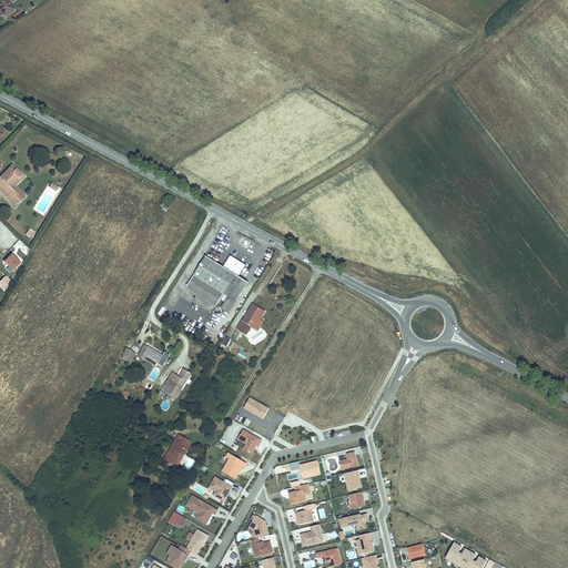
[(0,0),(0,12),(4,19),(16,10),(8,0),(0,0)]
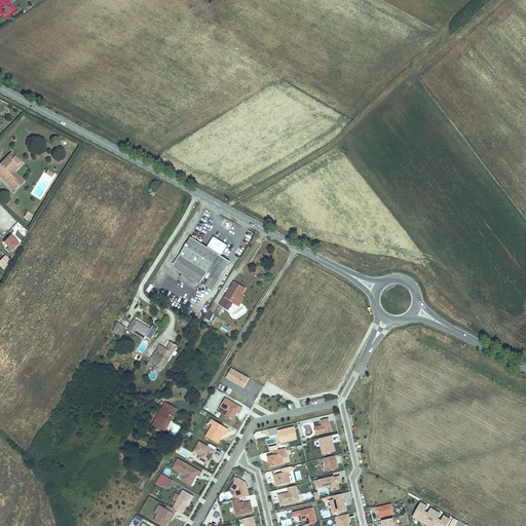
[(0,160),(0,173),(10,183),(7,185),(13,190),(19,185),(14,180),(15,179),(8,172),(20,161),(14,156),(11,158),(7,154),(0,160)]
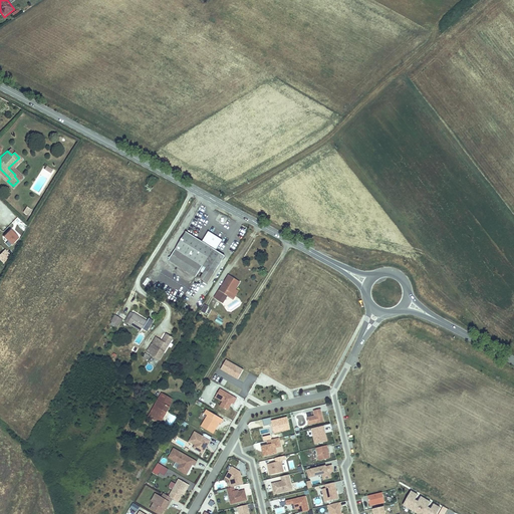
[(22,177),(12,168),(20,160),(19,158),(8,168),(15,175),(14,176),(18,181),(22,177)]
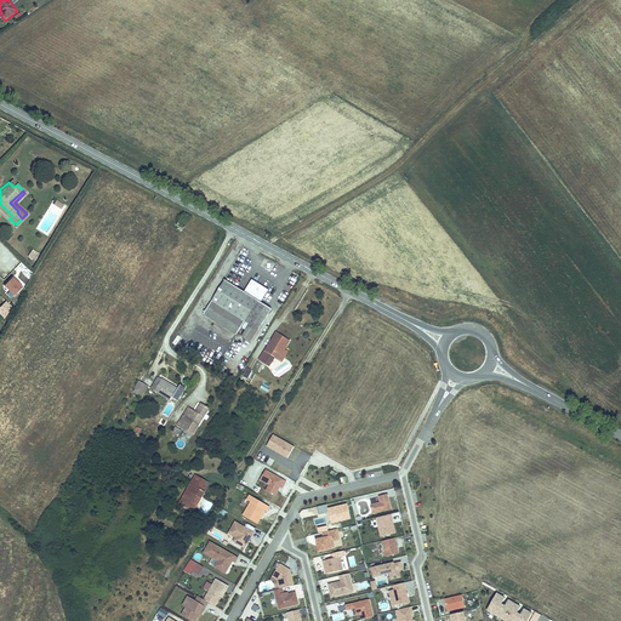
[(12,216),(0,204),(0,209),(9,218),(12,216)]
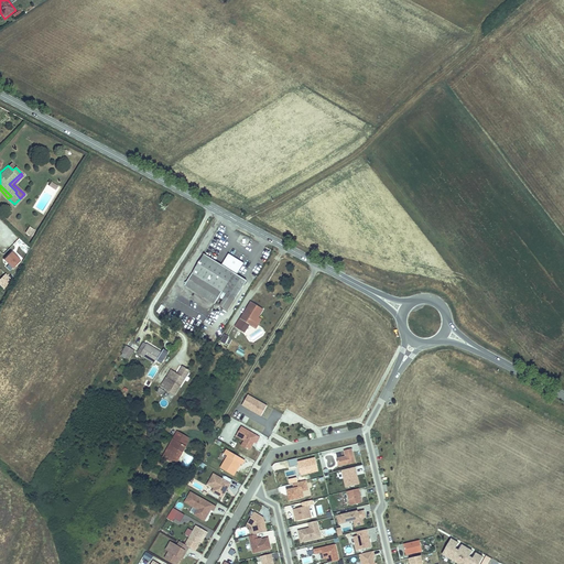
[(162,201),(169,204),(174,194),(169,191),(162,201)]
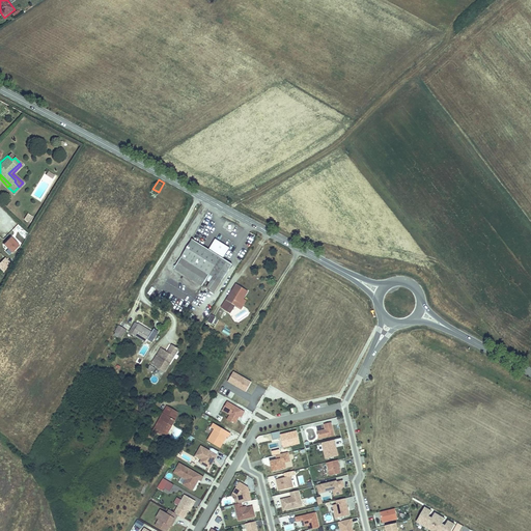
[(12,254),(20,245),(9,238),(2,247),(12,254)]
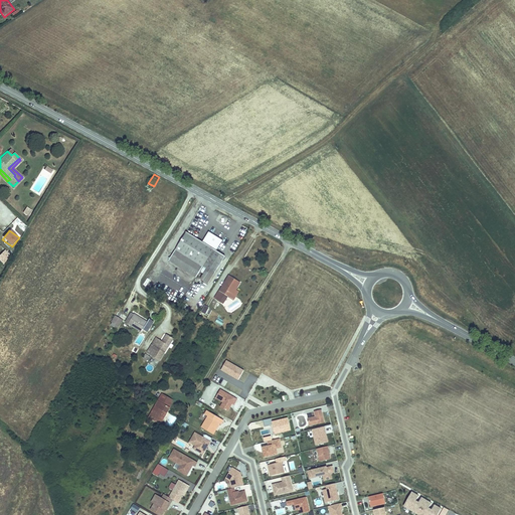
[(202,241),(185,231),(175,248),(203,265),(208,268),(201,280),(208,284),(225,254),(216,249),(222,238),(209,230),(202,241)]
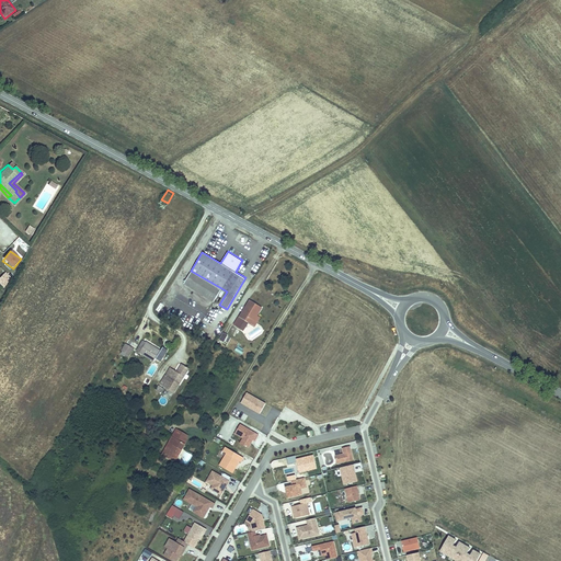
[(183,285),(213,302),(221,288),(191,271),(183,285)]
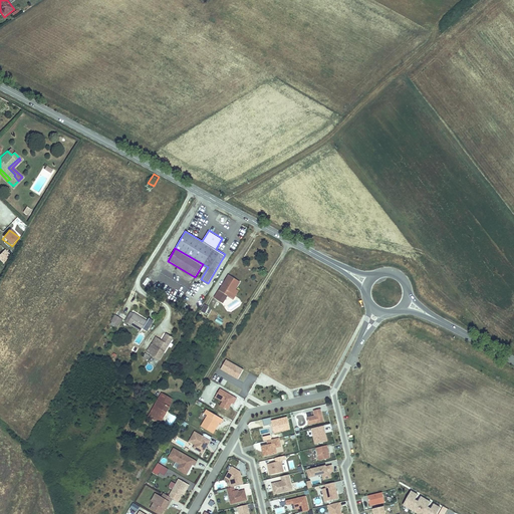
[(222,302),(225,296),(227,292),(229,293),(231,289),(233,290),(239,281),(229,275),(215,297),(222,302)]
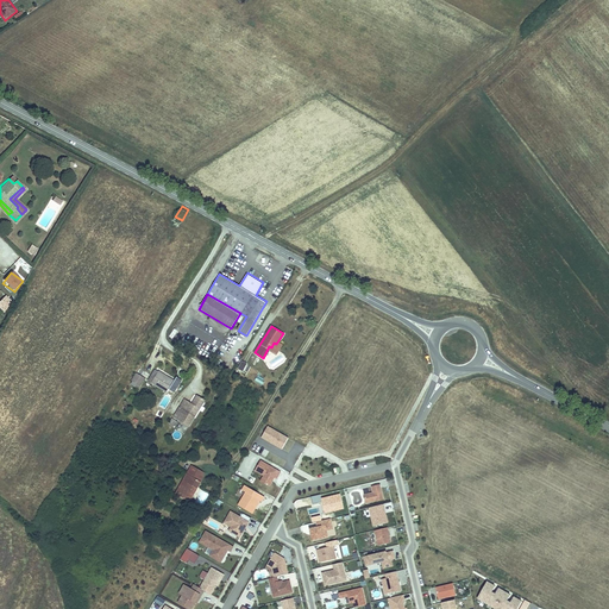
[(269,346),(267,351),(271,353),(276,344),(274,343),(271,347),(269,346)]
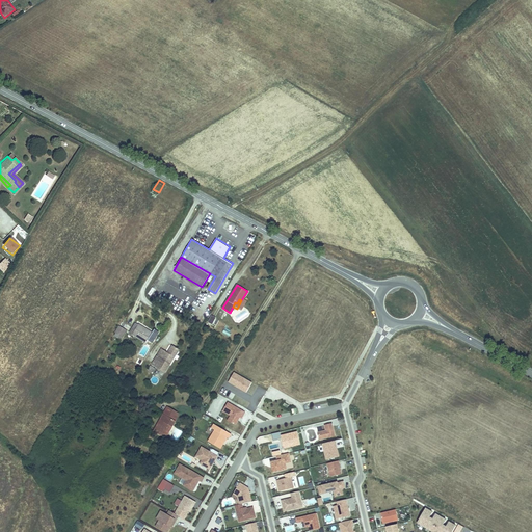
[(151,331),(137,323),(132,331),(145,340),(151,331)]
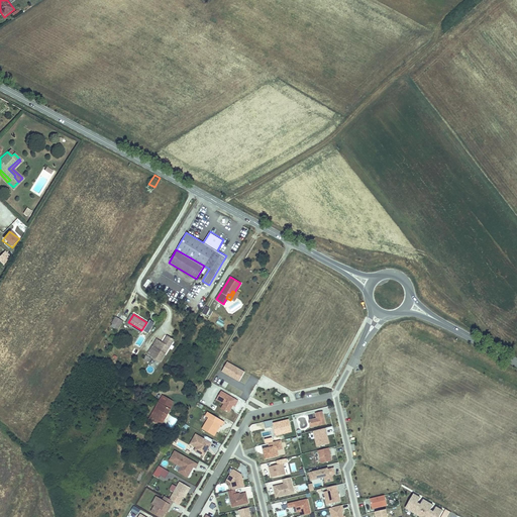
[(117,315),(110,326),(116,330),(117,326),(119,327),(123,319),(117,315)]
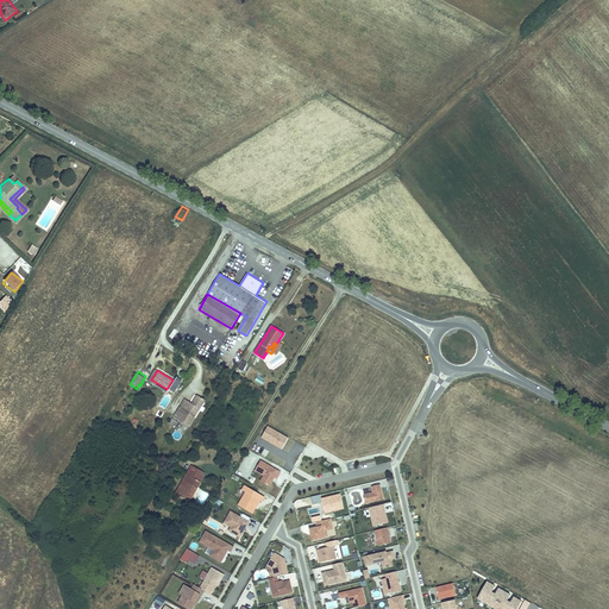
[(183,425),(201,399),(193,394),(188,402),(187,401),(181,397),(175,407),(180,410),(174,419),(183,425)]
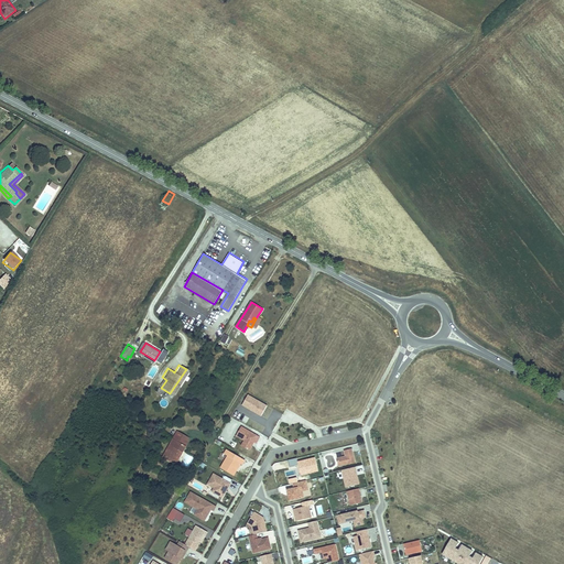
[(161,388),(166,380),(162,377),(156,384),(161,388)]
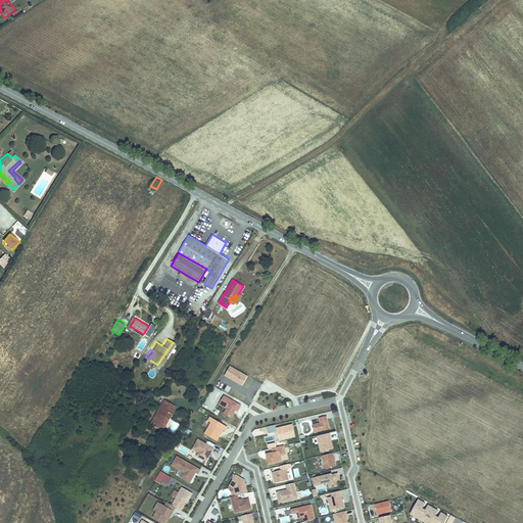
[(240,385),(246,375),(229,366),(223,375),(240,385)]
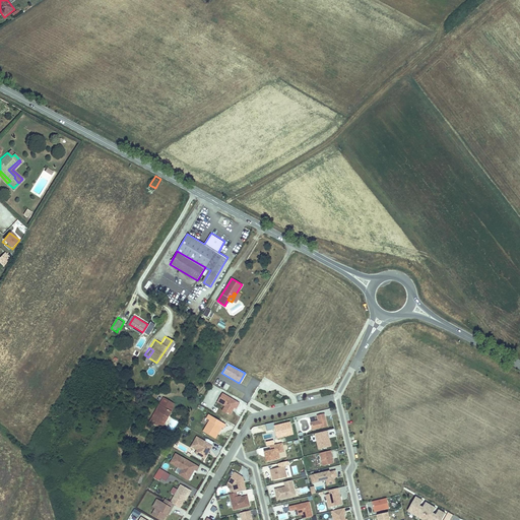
[(235,408),(238,402),(220,393),(216,401),(223,405),(220,410),(229,414),(233,407),(235,408)]
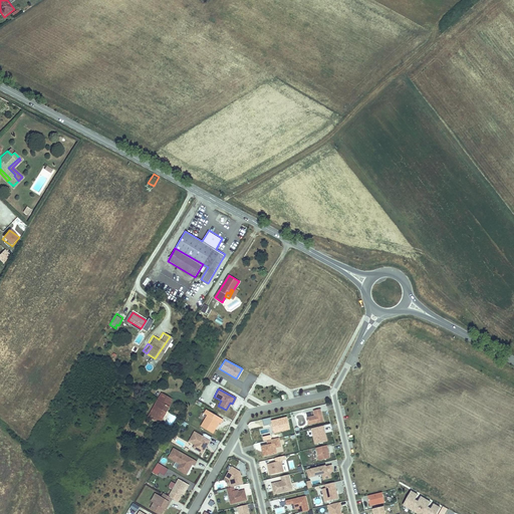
[(158,407),(155,405),(149,415),(158,420),(163,410),(167,412),(171,406),(167,403),(169,400),(161,395),(159,399),(161,400),(158,407)]
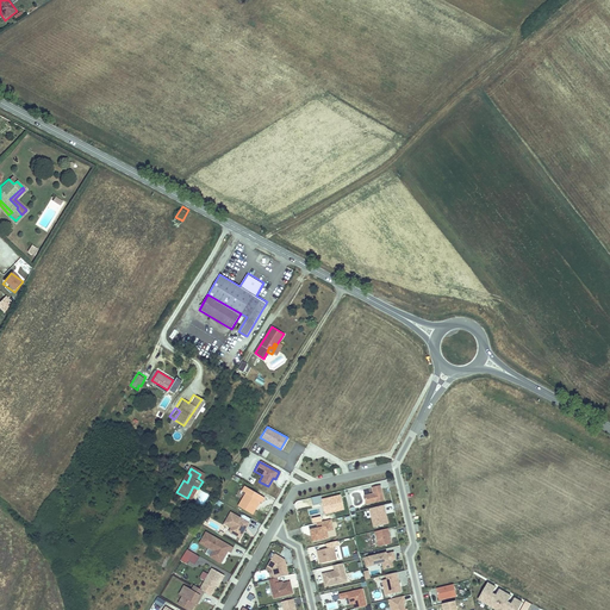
[(383,499),(379,484),(371,486),(372,492),(363,495),(365,503),(383,499)]
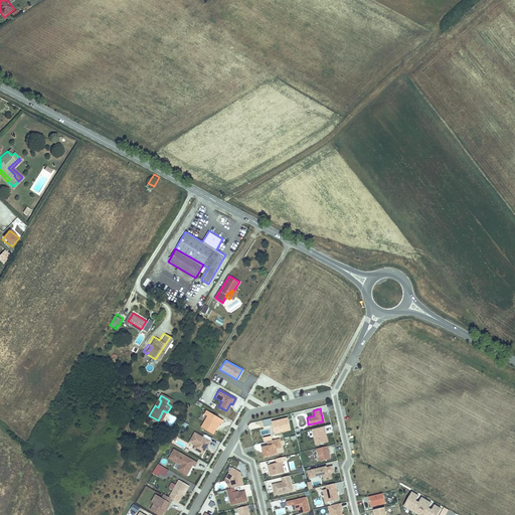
[(220,423),(222,419),(205,410),(203,414),(206,415),(207,416),(204,422),(203,421),(200,426),(212,434),(214,430),(213,430),(217,422),(218,422),(220,423)]
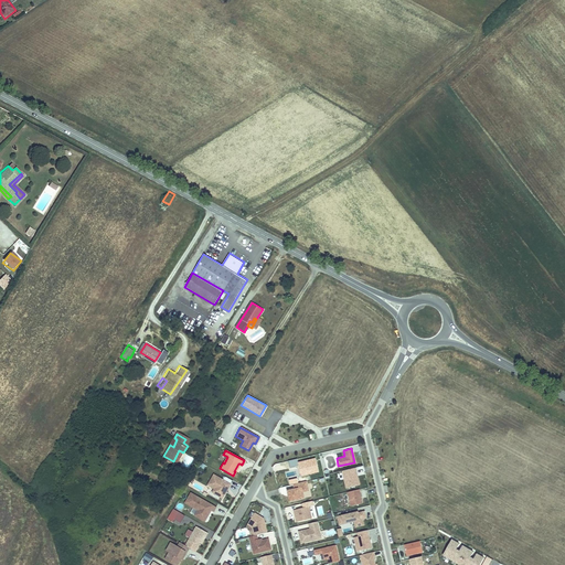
[(187,455),(182,462),(190,467),(194,458),(187,455)]
